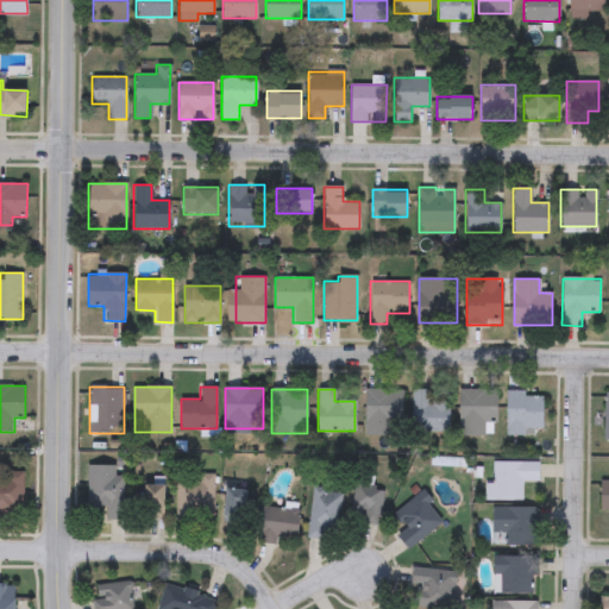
[(365,389),(401,389),(401,435),(365,435),(365,389)]
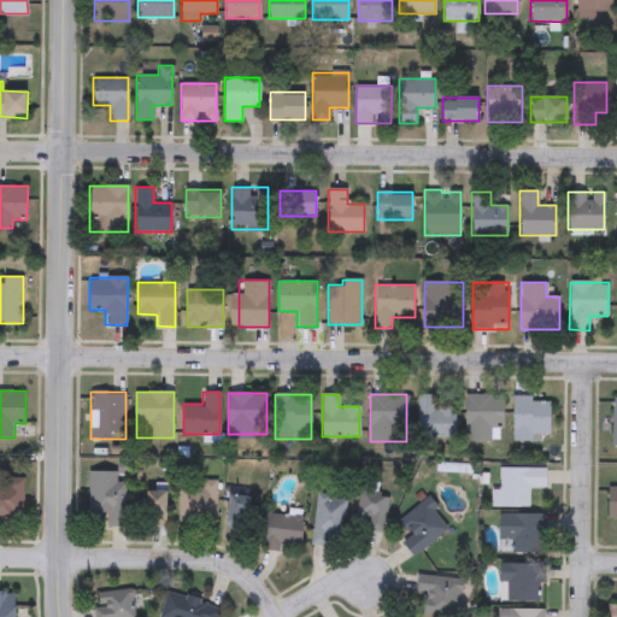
[(491,441),(465,441),(465,394),(504,394),(504,428),(491,428),(491,441)]
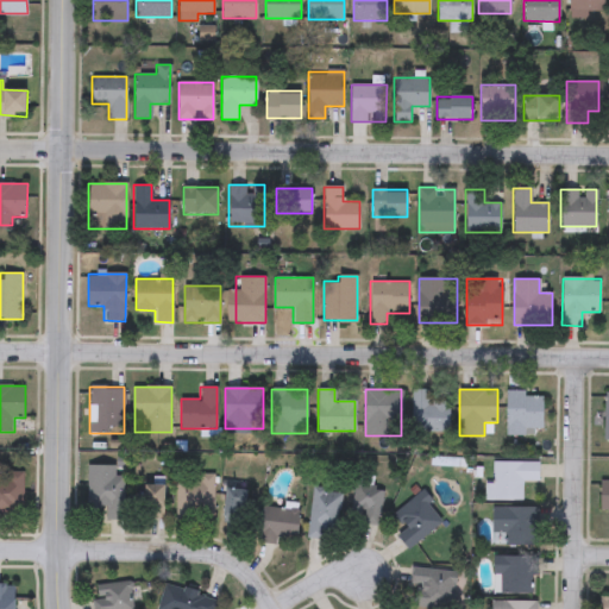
[(412,390),(428,390),(428,403),(449,403),(449,432),(412,432),(412,390)]
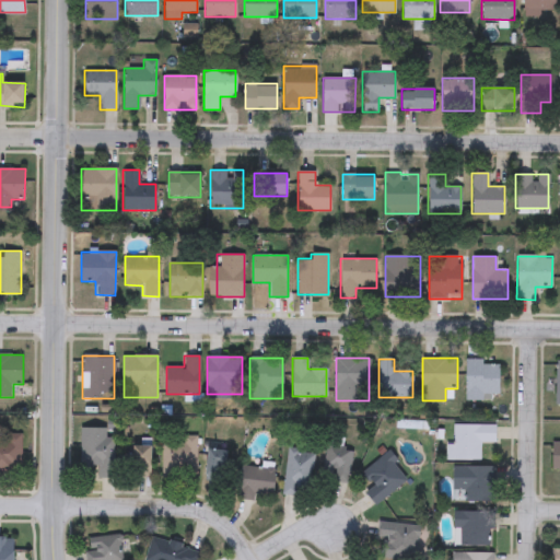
[(465,400),(465,360),(499,360),(499,400),(465,400)]
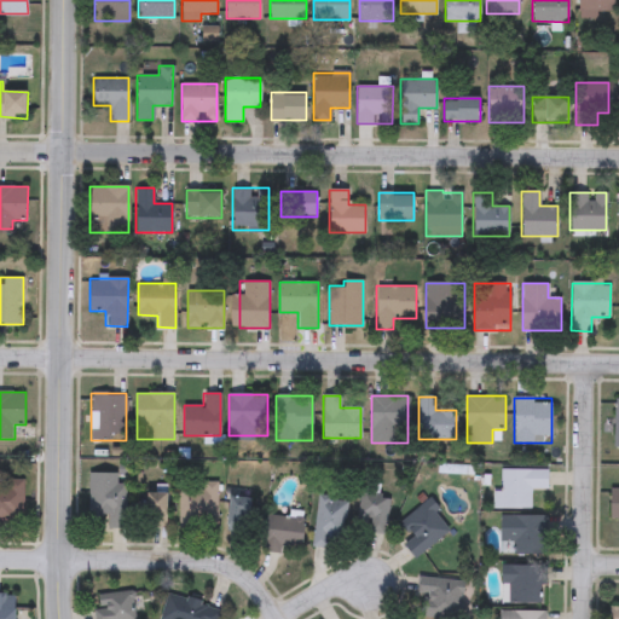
[(548,470),(548,490),(530,490),(530,507),(499,507),(499,470),(548,470)]
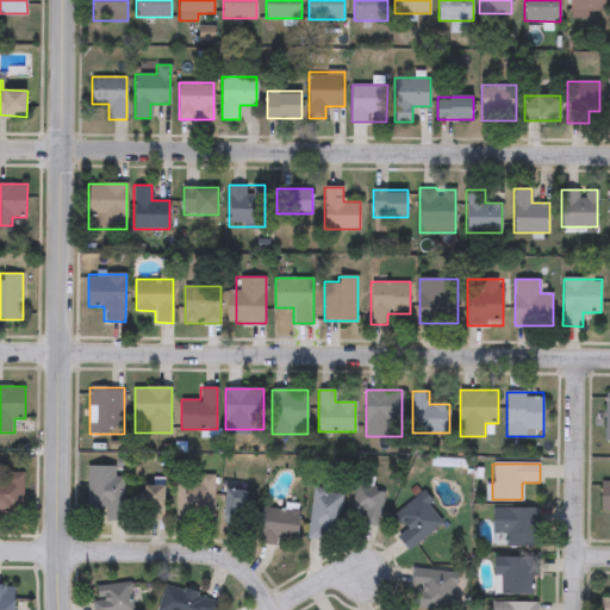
[(116,466),(116,475),(124,475),(124,521),(105,521),(105,508),(87,508),(87,466),(116,466)]
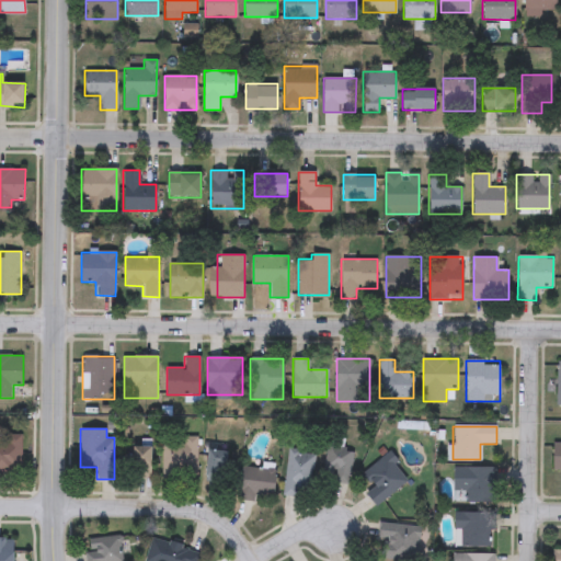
[(21,473),(0,473),(0,435),(21,435),(21,473)]
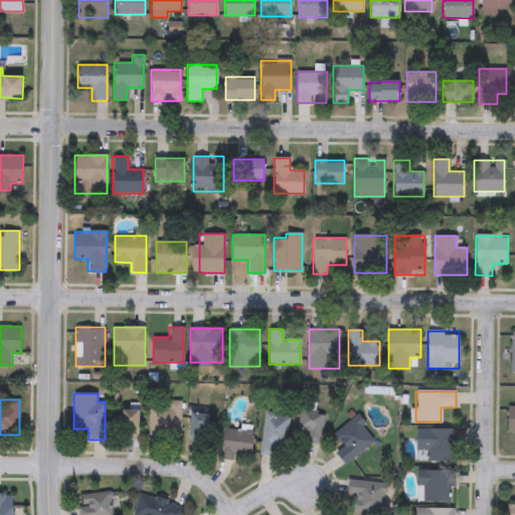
[(148,441),(148,406),(168,406),(168,401),(180,401),(180,441),(148,441)]
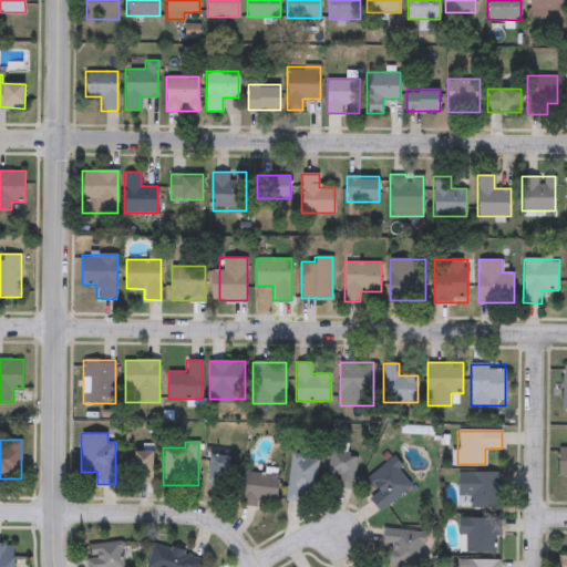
[(129,482),(129,451),(153,451),(153,482),(129,482)]
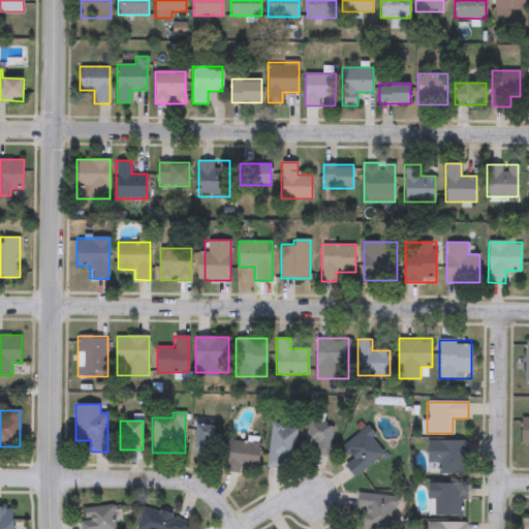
[(303,453),(307,421),(332,424),(328,457),(303,453)]
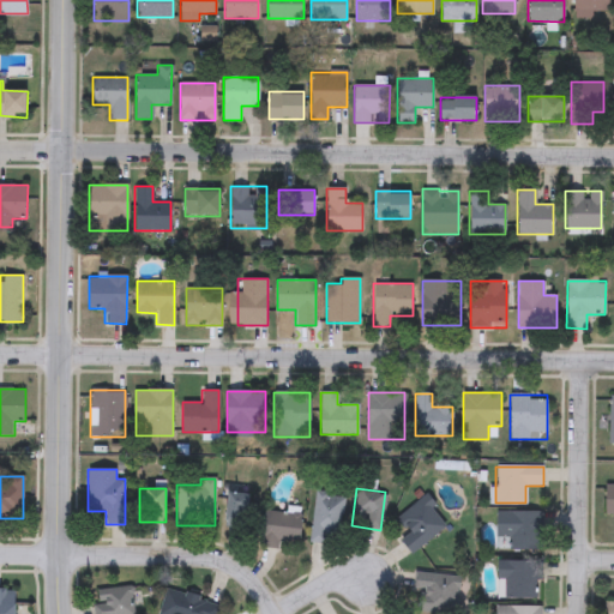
[(250,493),(246,529),(224,527),(228,492),(250,493)]
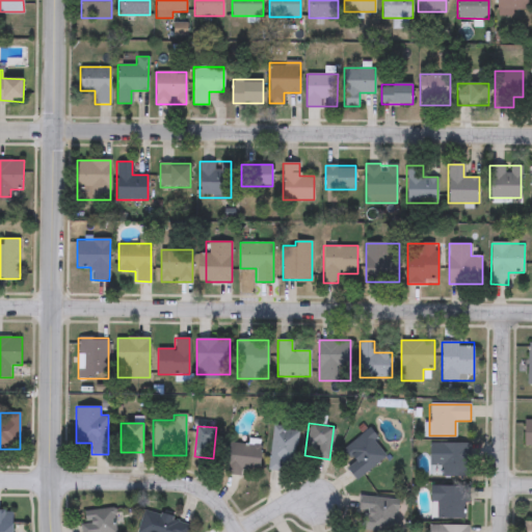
[(271,427),(297,429),(294,463),(283,462),(283,471),(268,470),(271,427)]
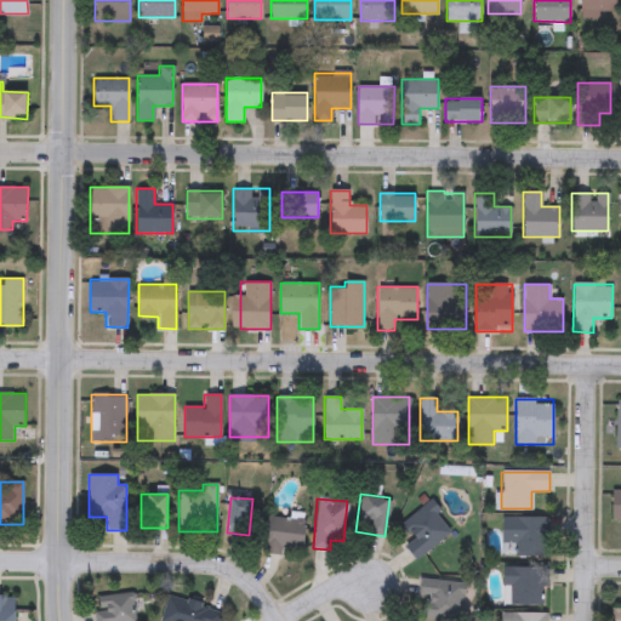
[(428,501),(451,531),(415,560),(404,546),(412,539),(400,523),(428,501)]
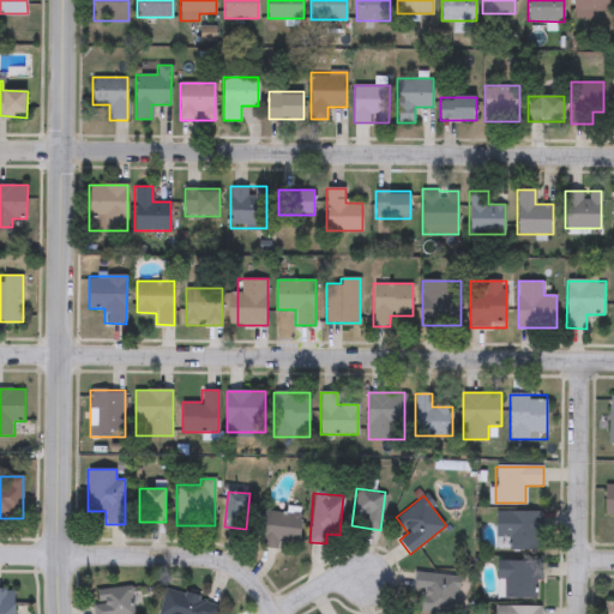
[(262,511),(302,516),(298,549),(258,545),(262,511)]
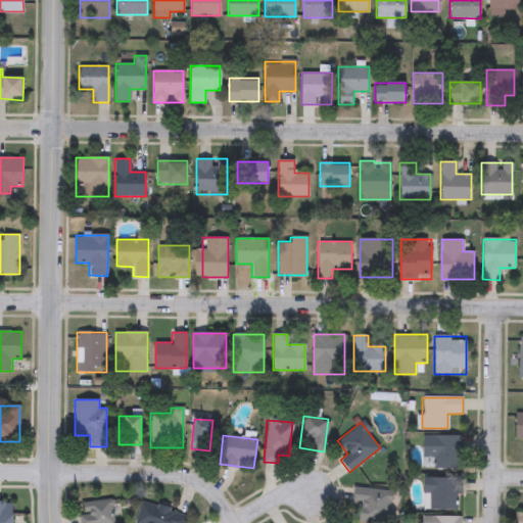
[(459,435),(459,468),(434,468),(434,458),(429,458),(429,466),(423,466),(423,435),(459,435)]
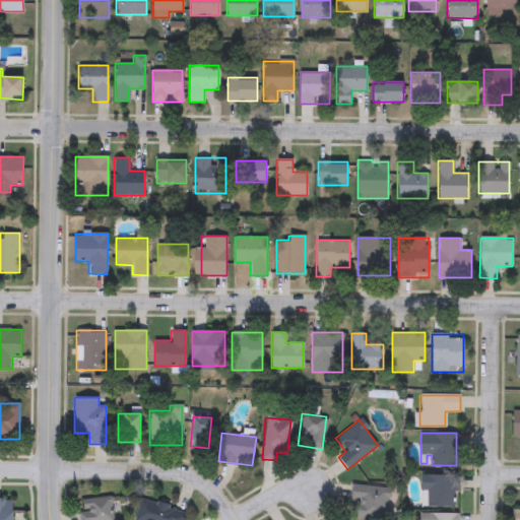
[(455,506),(420,506),(420,474),(455,474),(455,506)]
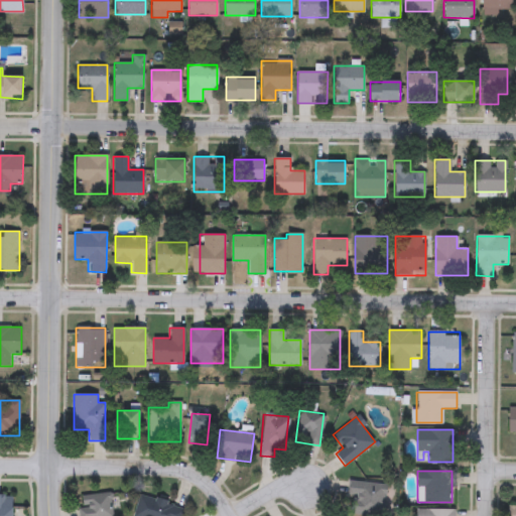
[(384,515),(348,514),(348,482),(385,483),(384,515)]
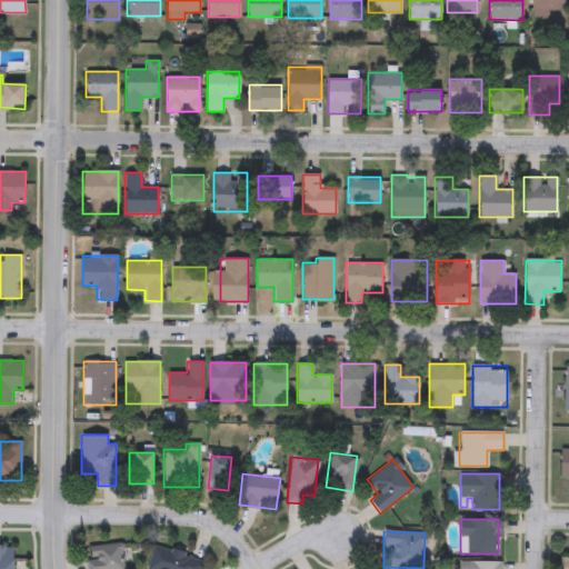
[(87,568),(87,545),(122,543),(122,568),(87,568)]
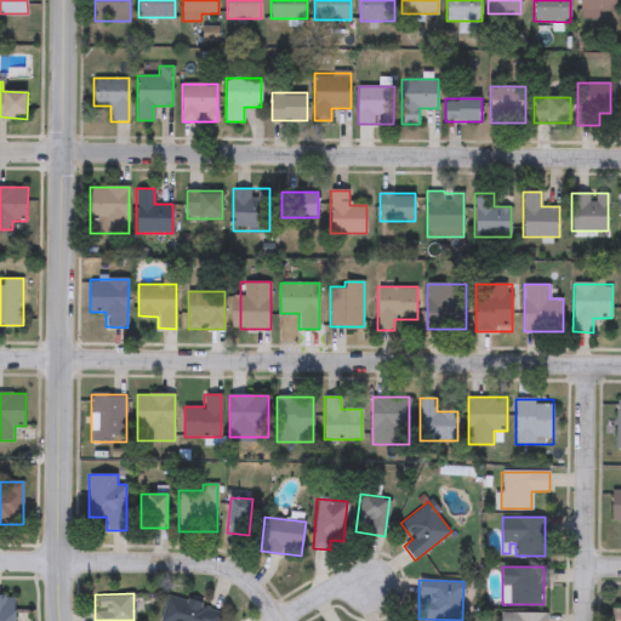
[(220,605),(216,620),(160,620),(166,594),(220,605)]
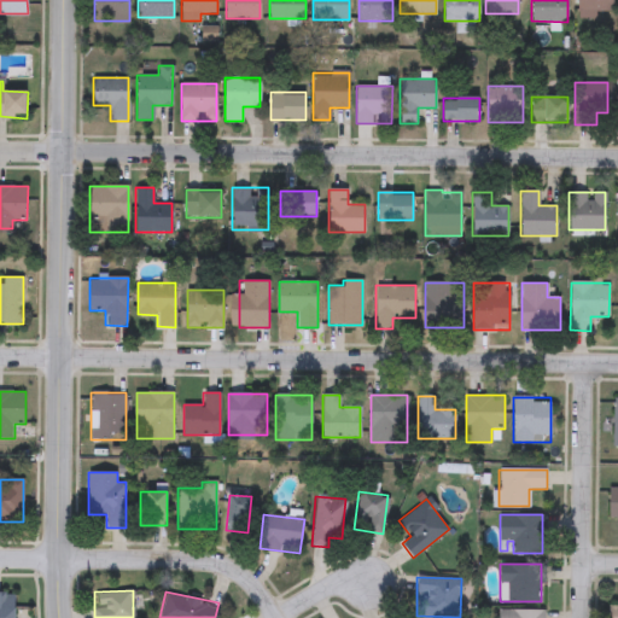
[(0,617),(0,593),(16,593),(16,617),(0,617)]
